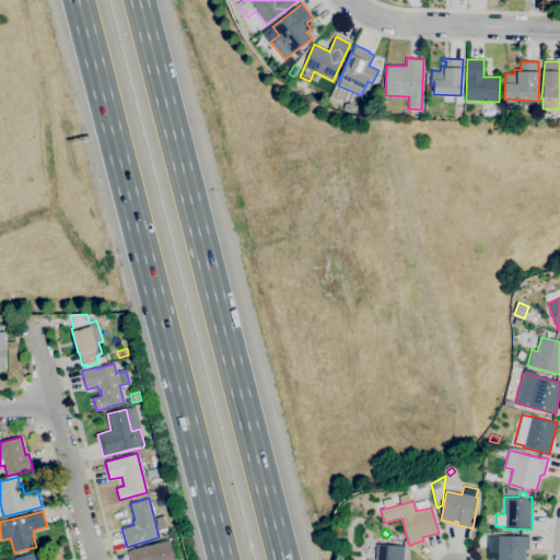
[(526,559),(488,559),(488,536),(529,536),(529,550),(526,549),(526,559)]
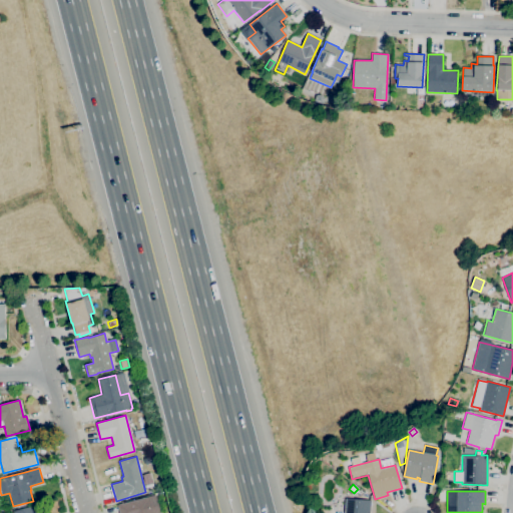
[(119,512),(117,505),(146,497),(150,512),(119,512)]
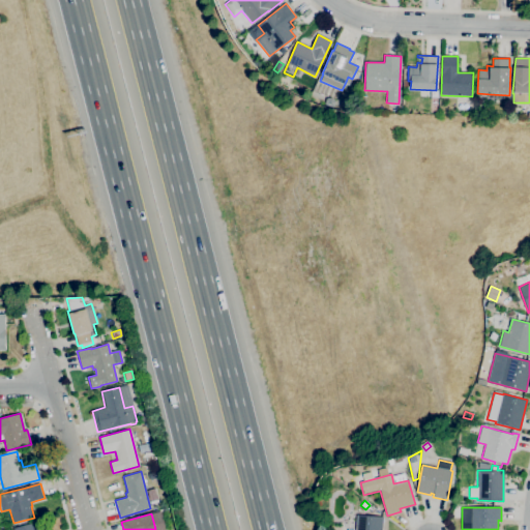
[(355,529),(357,514),(383,517),(382,529),(355,529)]
